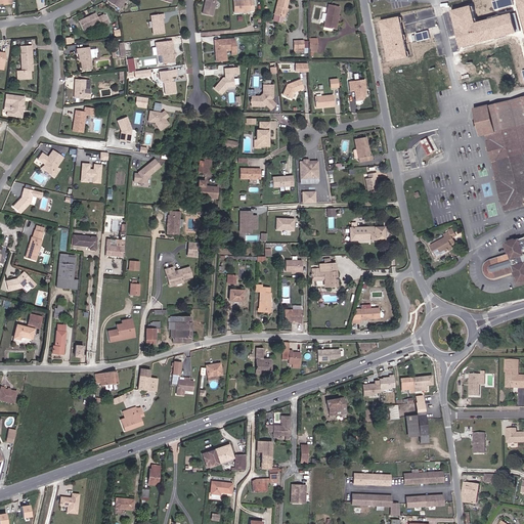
[(108,0),(107,2),(121,10),(127,1),(125,0),(108,0)]
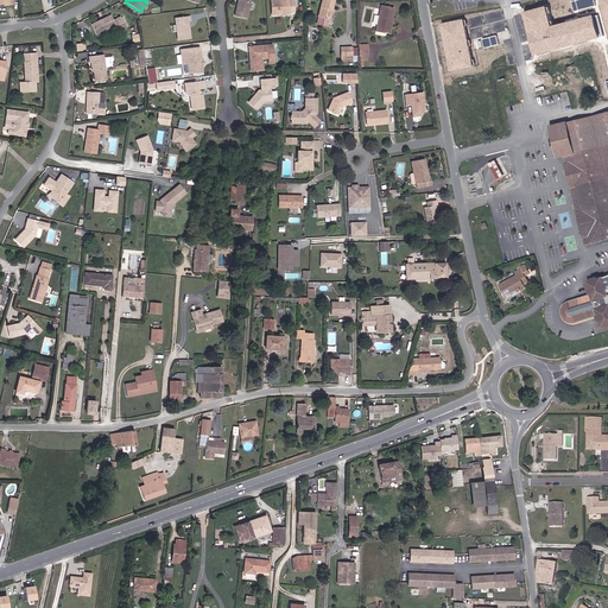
[(239,0),(239,1),(240,1),(240,4),(239,5),(235,17),(247,19),(251,0),(239,0)]
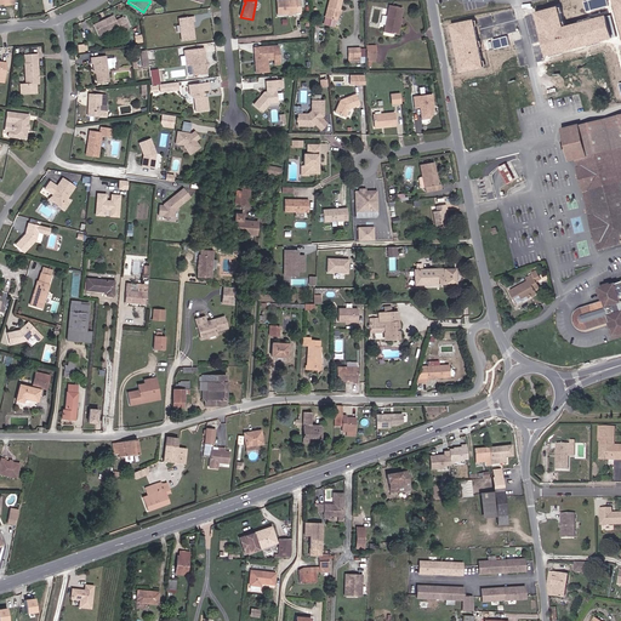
[(289,15),(291,15),(302,13),(301,0),(277,1),(278,15),(289,15)]
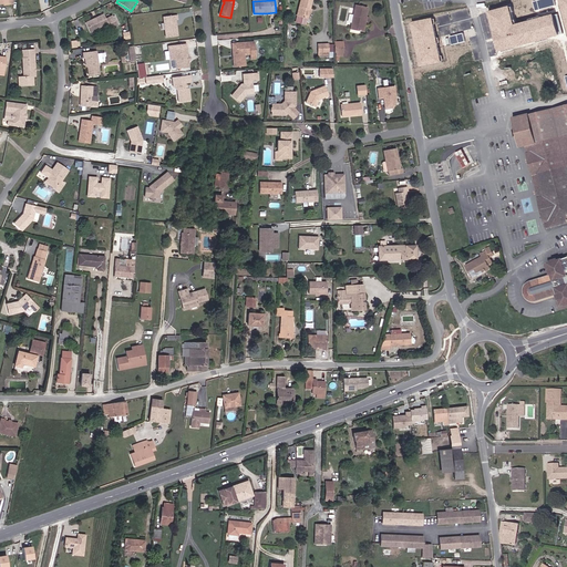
[(309,12),(310,9),(311,0),(300,0),(297,16),(308,19),(309,12)]
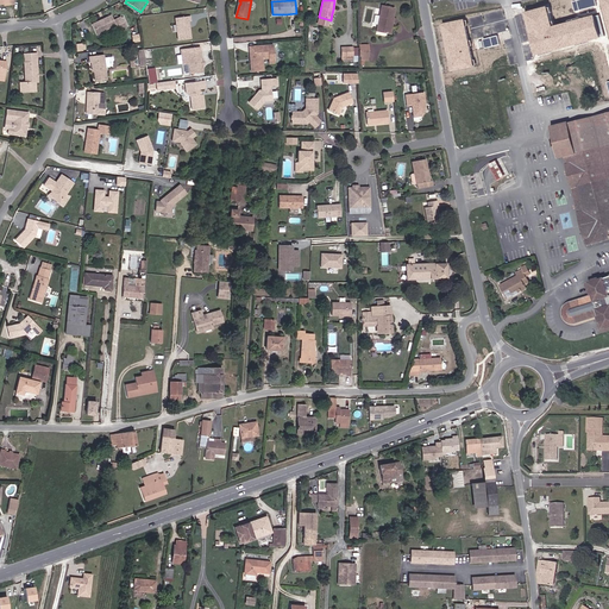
[(608,0),(598,0),(608,39),(608,0)]
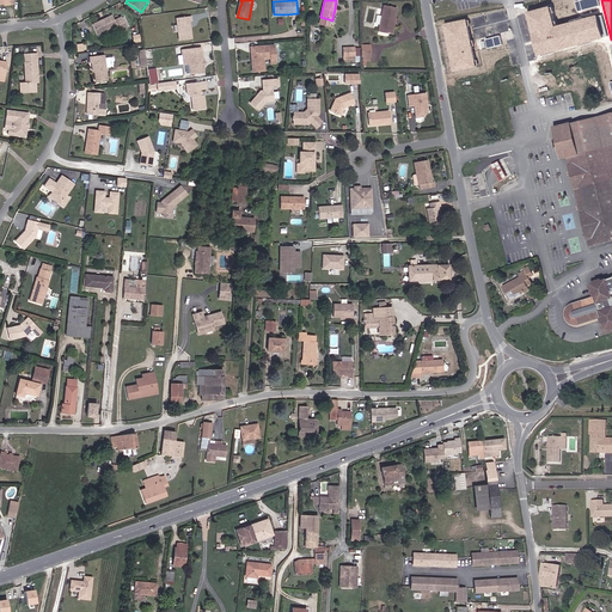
[(396,8),(384,6),(379,30),(390,34),(393,17),(395,18),(396,8)]
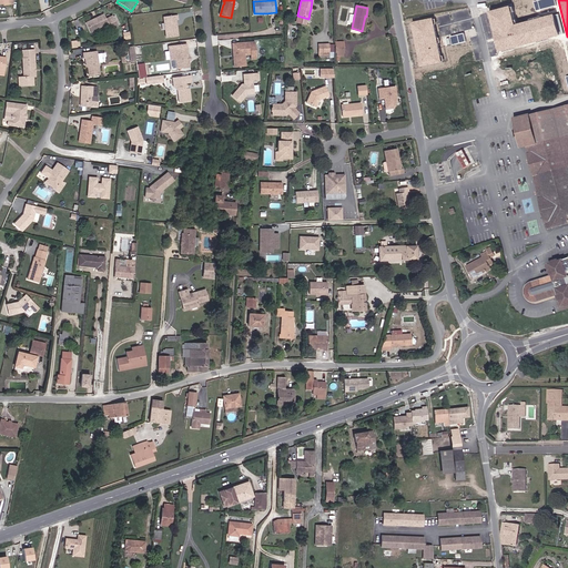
[(507,7),(486,12),(497,52),(558,36),(553,14),(513,26),(507,7)]
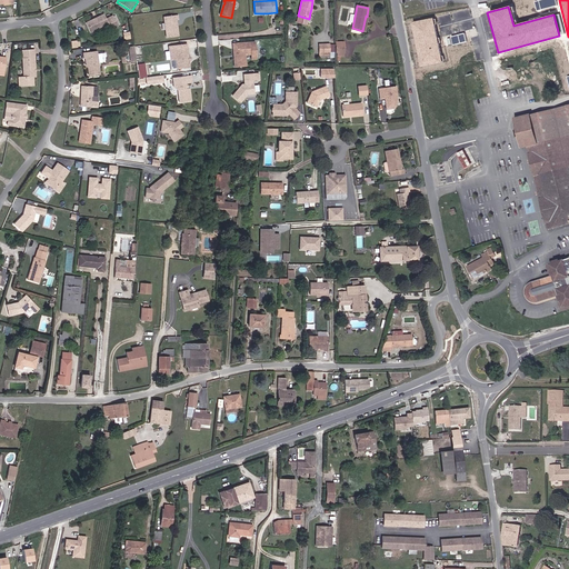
[(87,23),(91,33),(110,25),(112,30),(119,27),(115,16),(107,19),(105,15),(87,23)]
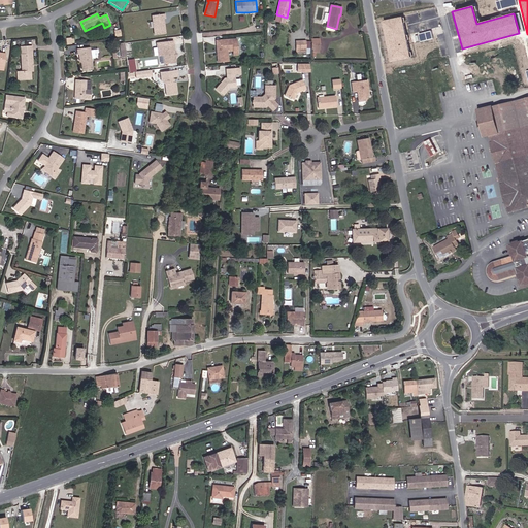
[(166,34),(165,27),(164,20),(166,20),(165,14),(153,17),(153,22),(155,36),(166,34)]
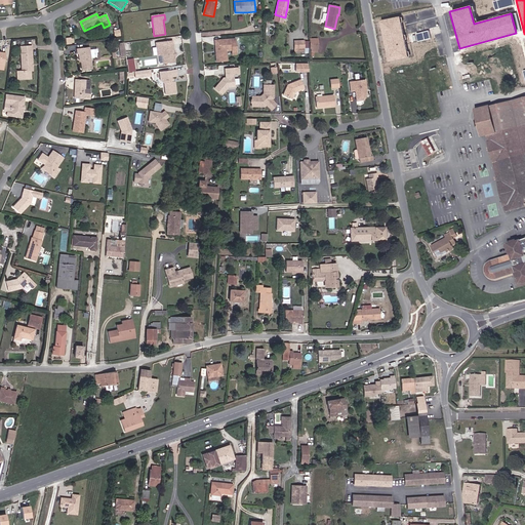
[(400,17),(378,22),(387,62),(408,57),(400,17)]
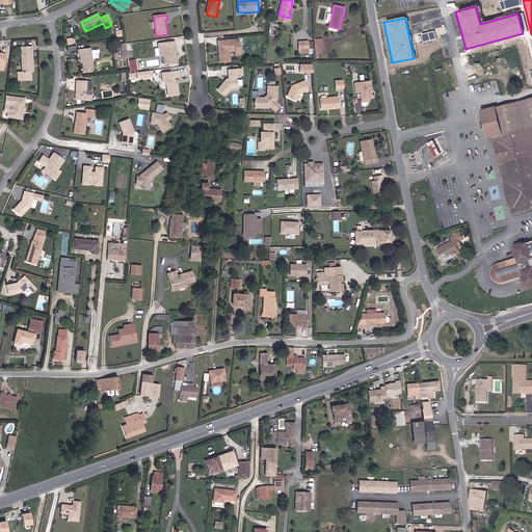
[(219,55),(219,63),(231,62),(230,47),(235,47),(240,47),(239,40),(218,42),(218,51),(220,52),(220,55),(219,55)]
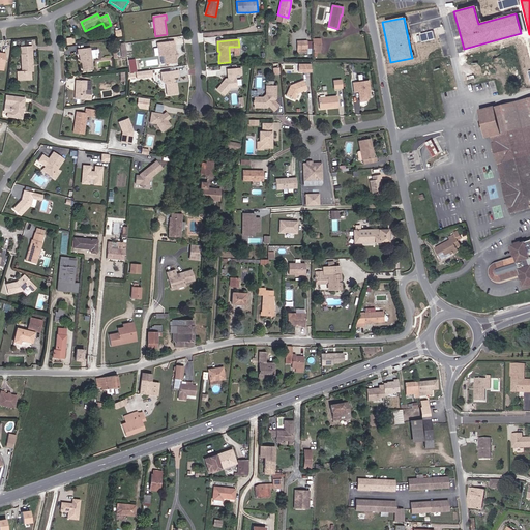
[(177,64),(175,46),(158,48),(159,57),(165,57),(166,65),(177,64)]
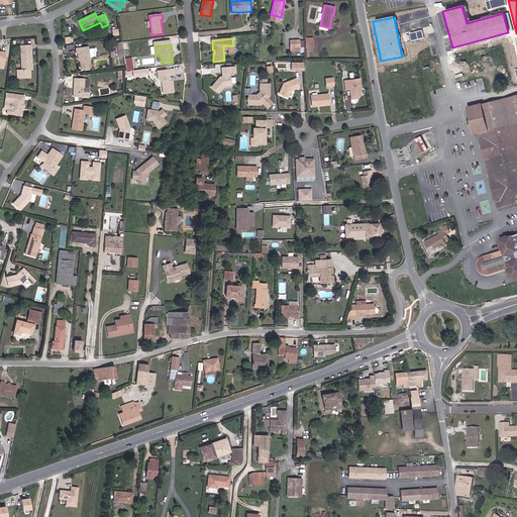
[(32,71),(31,46),(20,46),(21,71),(15,71),(15,79),(29,79),(29,71),(32,71)]
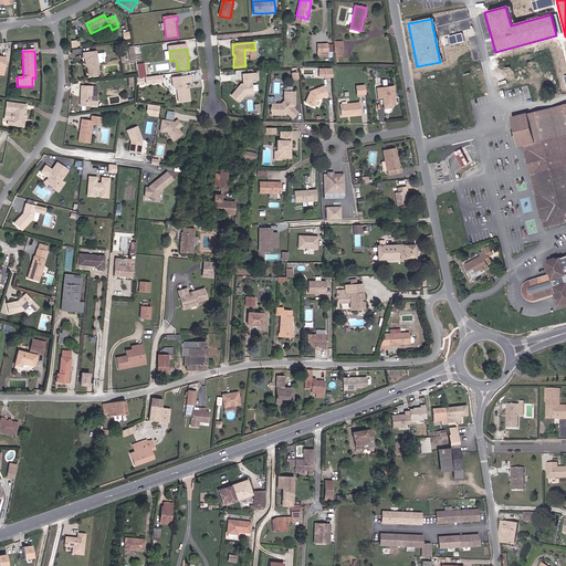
[(97,54),(97,51),(84,53),(84,59),(85,59),(86,64),(87,64),(90,75),(100,74),(98,62),(97,54)]
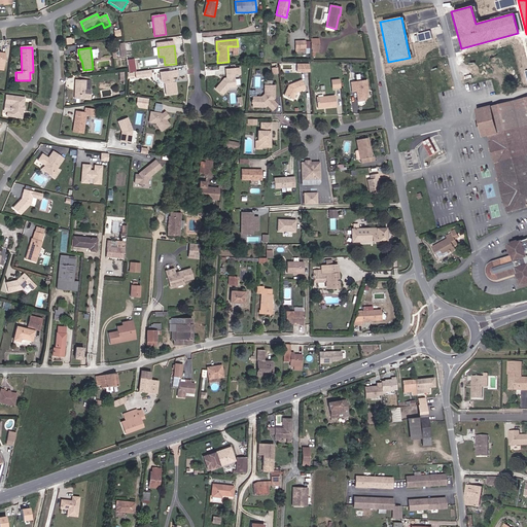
[(240,74),(240,69),(226,69),(227,74),(226,74),(226,78),(225,78),(223,80),(222,80),(215,89),(222,95),(229,88),(235,88),(235,78),(234,78),(234,74),(240,74)]
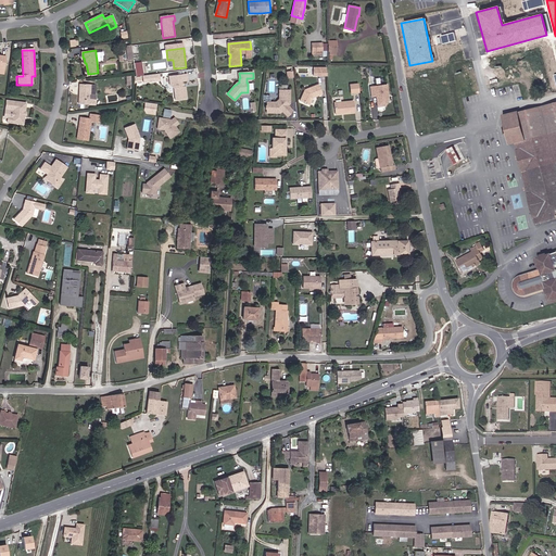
[(186,88),(184,88),(181,88),(181,87),(182,86),(182,85),(181,83),(188,81),(187,75),(169,77),(171,84),(174,87),(176,101),(187,100),(186,88)]
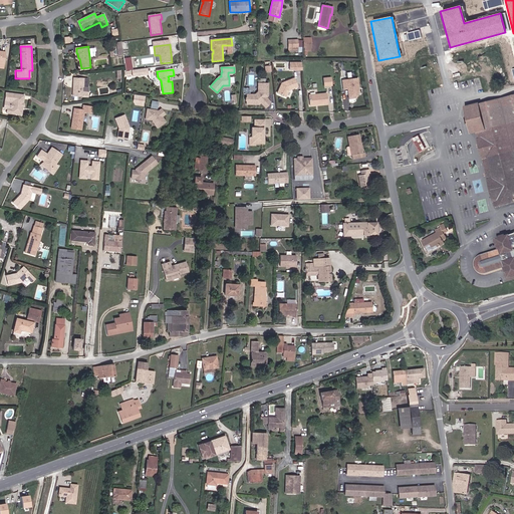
[(84,87),(84,78),(74,78),(74,96),(89,97),(89,87),(84,87)]
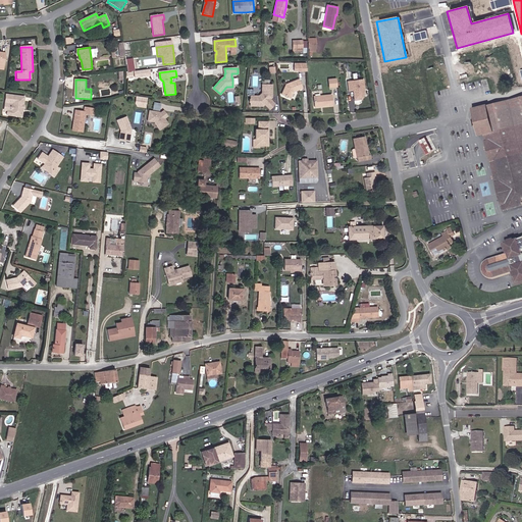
[(297,90),(298,91),(302,89),(299,80),(286,85),(281,95),(291,99),(293,93),(294,91),(297,90)]
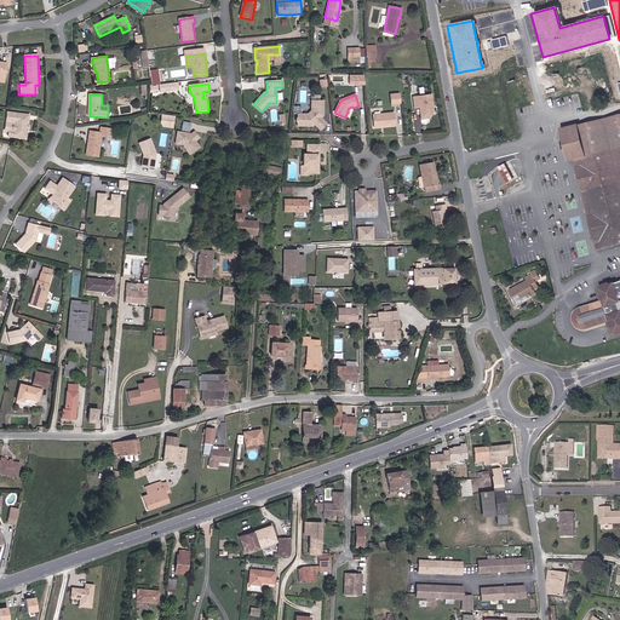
[(400,105),(399,96),(390,97),(391,105),(400,105)]
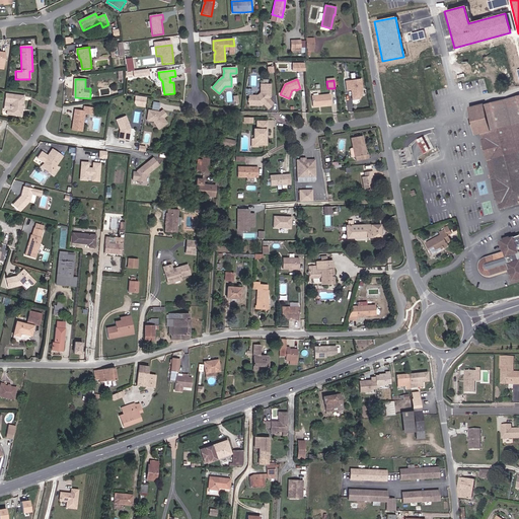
[(361,89),(363,89),(361,81),(346,83),(348,92),(352,91),(353,101),(361,99),(362,96),(362,92),(361,89)]
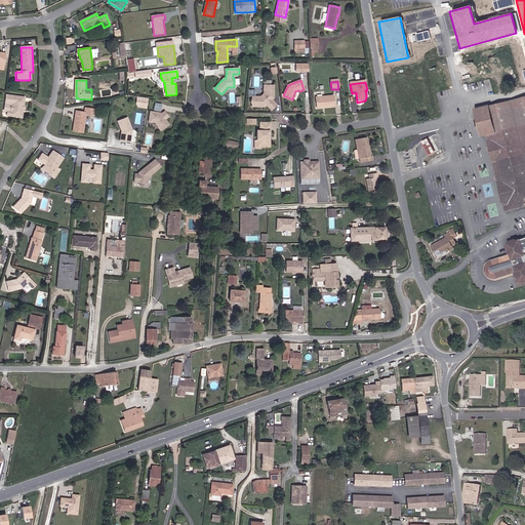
[(272,112),(277,106),(272,101),(274,98),(274,86),(264,86),(264,94),(260,97),(252,97),(252,99),(251,101),(251,105),(252,105),(252,108),(265,108),(267,107),(272,112)]
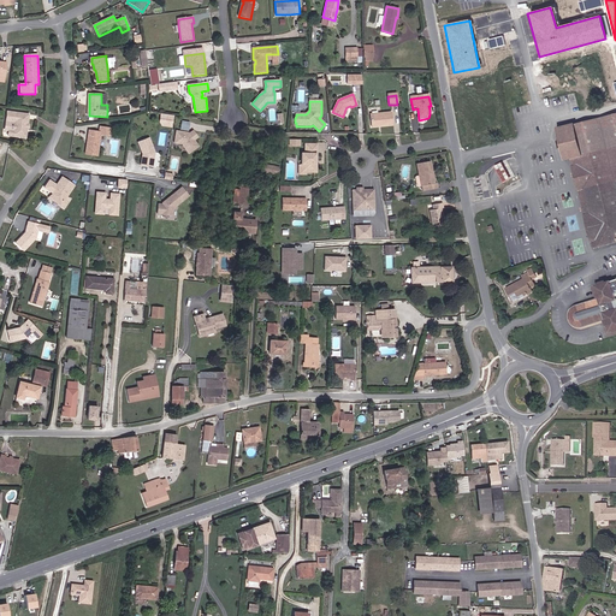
[(5,122),(9,123),(15,123),(15,125),(15,130),(12,132),(7,131),(7,137),(25,138),(27,131),(28,129),(28,126),(27,124),(29,116),(6,112),(5,122)]
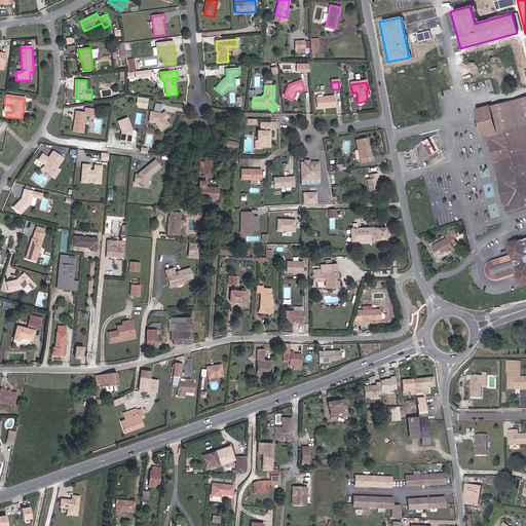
[(511,209),(525,204),(525,96),(487,107),(478,109),(485,135),(503,204),(509,202),(511,209)]
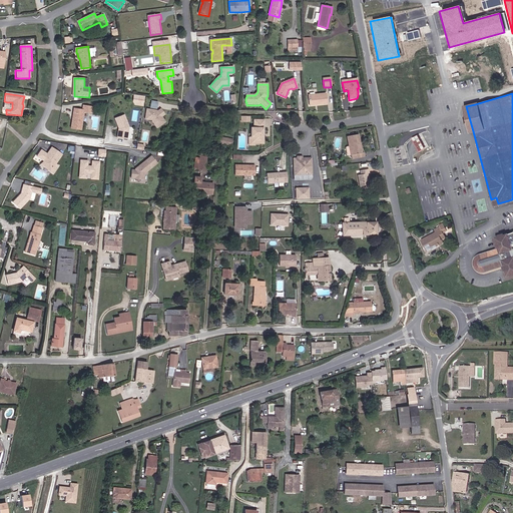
[(145,97),(134,95),(133,102),(135,105),(144,107),(145,97)]
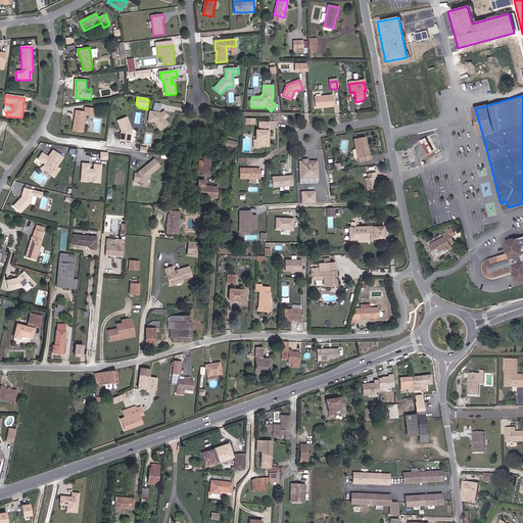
[(333,107),(332,97),(315,99),(316,109),(333,107)]
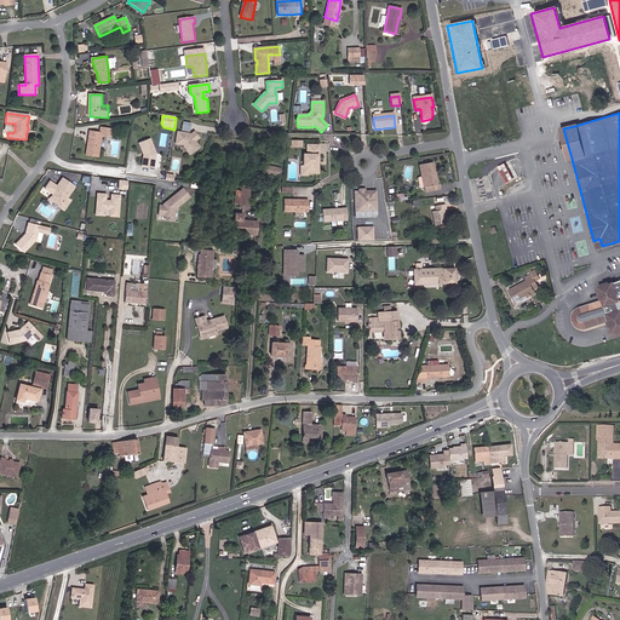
[(566,160),(572,159),(563,128),(574,126),(574,125),(557,130),(566,160)]
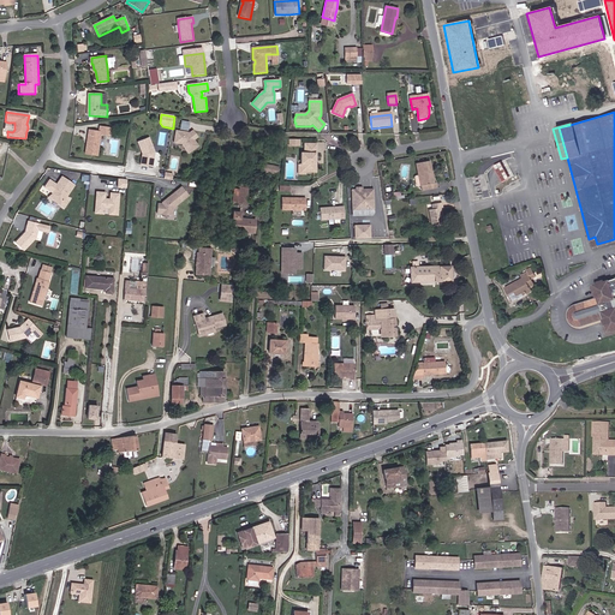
[(108,135),(109,127),(100,126),(100,131),(89,130),(88,139),(89,141),(89,143),(88,143),(85,154),(97,155),(101,133),(108,135)]
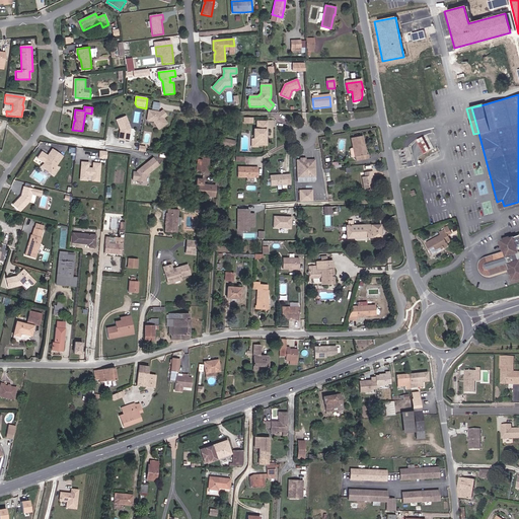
[(167,117),(163,110),(160,113),(159,113),(149,110),(147,121),(154,122),(159,130),(167,124),(164,119),(167,117)]
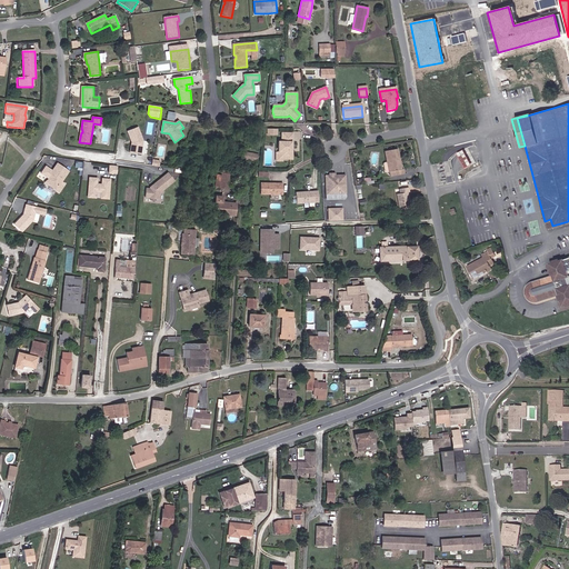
[(141,153),(143,140),(138,127),(128,131),(132,141),(131,152),(141,153)]
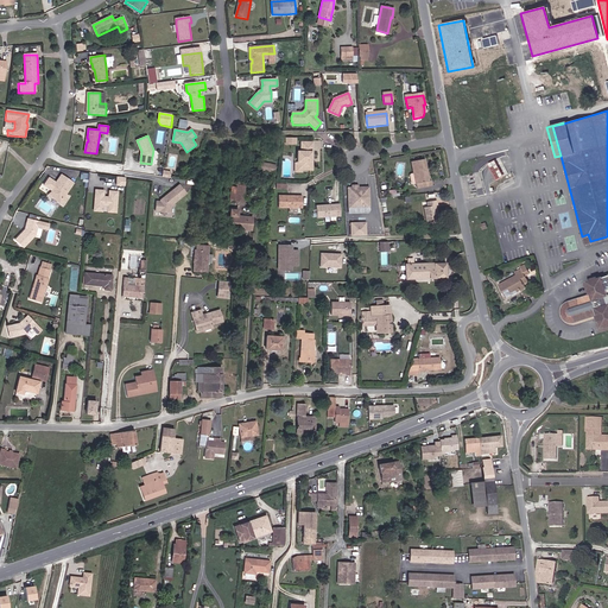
[(298,152),(298,164),(298,168),(302,171),(303,171),(312,171),(312,164),(311,164),(311,160),(312,160),(312,144),(302,144),(302,152),(298,152)]
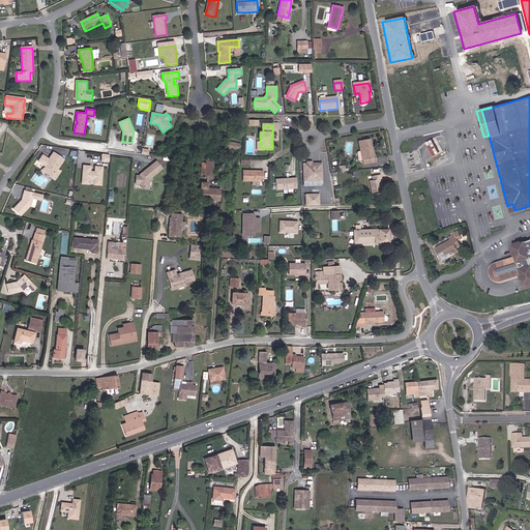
[(372,139),(360,141),(362,151),(363,159),(364,162),(364,160),(365,165),(378,163),(377,157),(376,158),(375,153),(373,153),(373,151),(375,151),(372,139)]
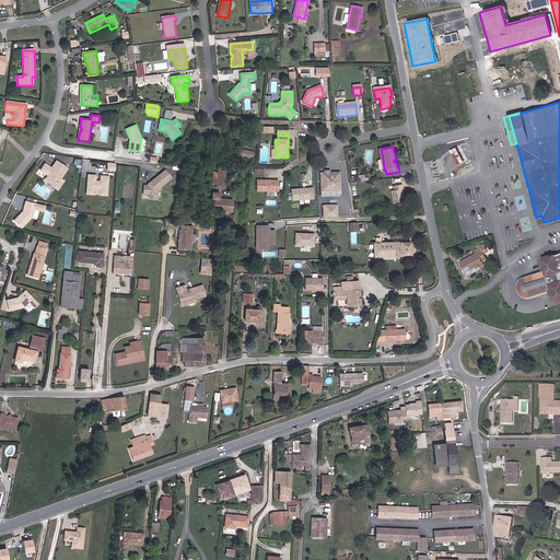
[(455,148),(448,151),(456,166),(463,162),(455,148)]
